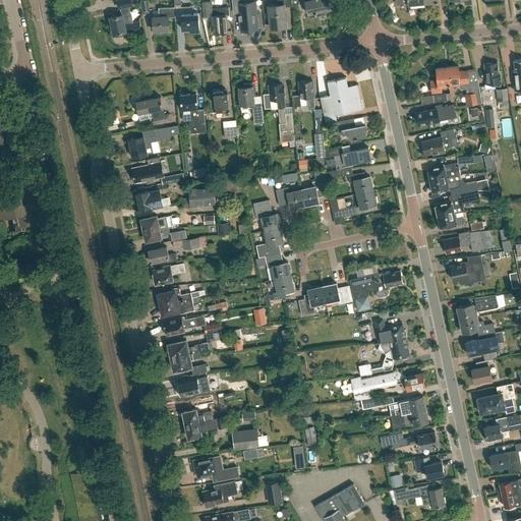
[(121,8),(123,14),(110,17),(110,18),(108,18),(109,25),(112,24),(114,34),(126,32),(126,33),(140,32),(139,21),(132,22),(129,9),(129,6),(132,6),(131,0),(115,0),(118,8),(121,8)]
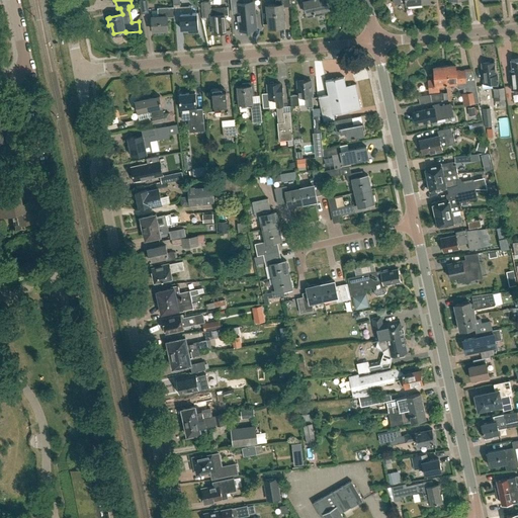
[(140,0),(140,1),(142,14),(149,13),(146,0),(140,0)]
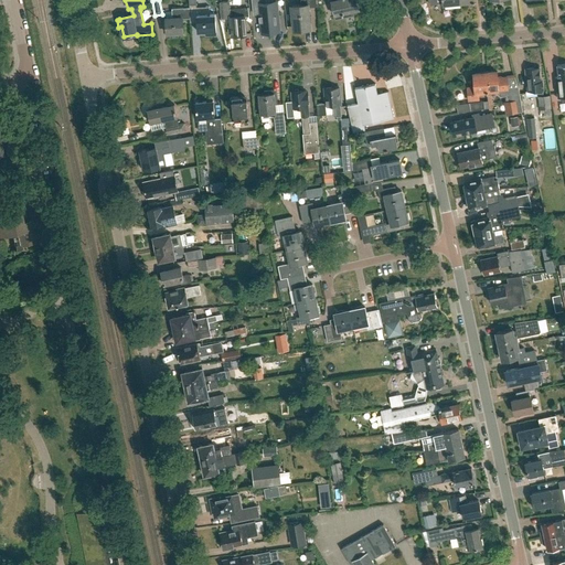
[(191,19),(190,18),(191,22),(198,22),(198,32),(216,31),(215,14),(210,14),(210,7),(198,8),(196,0),(188,0),(189,8),(190,8),(191,19)]
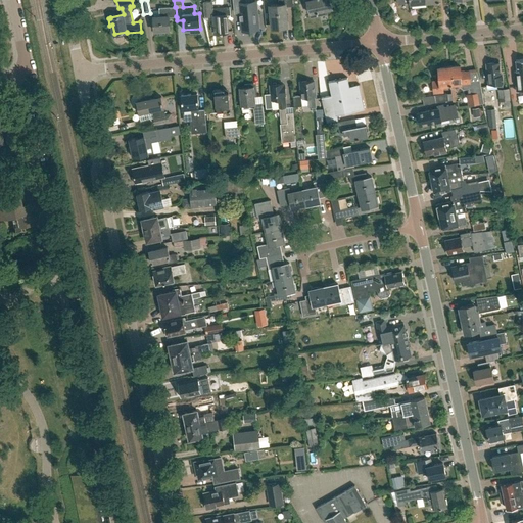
[(243,0),(232,0),(234,13),(240,12),(242,31),(257,30),(256,21),(257,21),(256,12),(255,12),(254,1),(245,2),(243,2),(243,0)]
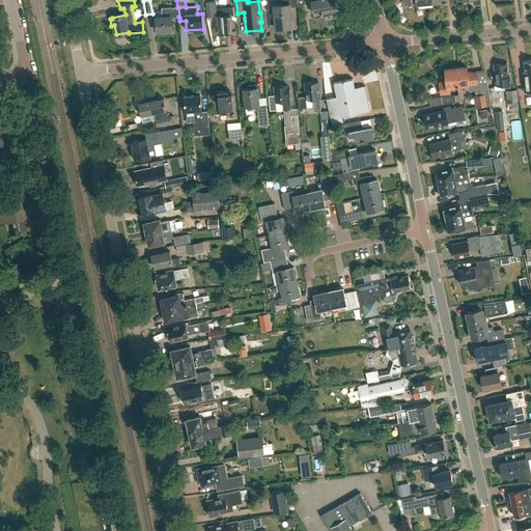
[(276,28),(291,27),(289,7),(298,6),(297,0),(281,0),(282,4),(274,5),(276,28)]
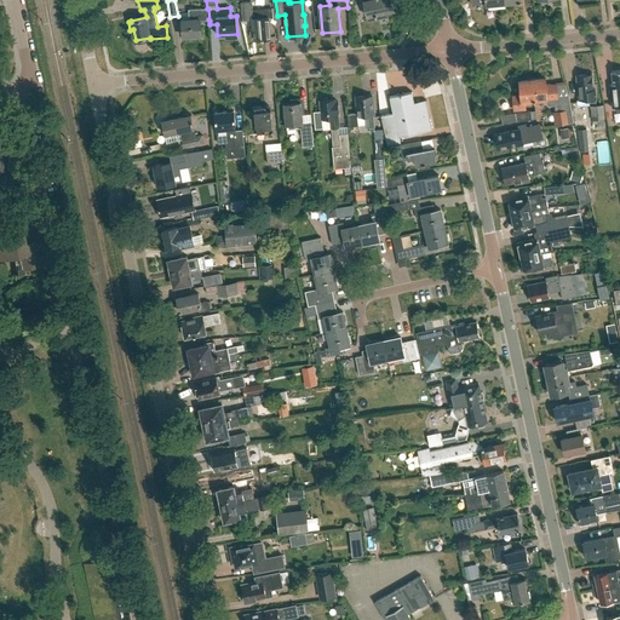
[(367,16),(368,19),(368,21),(389,17),(389,16),(388,16),(388,12),(394,10),(391,0),(363,0),(363,1),(367,16)]
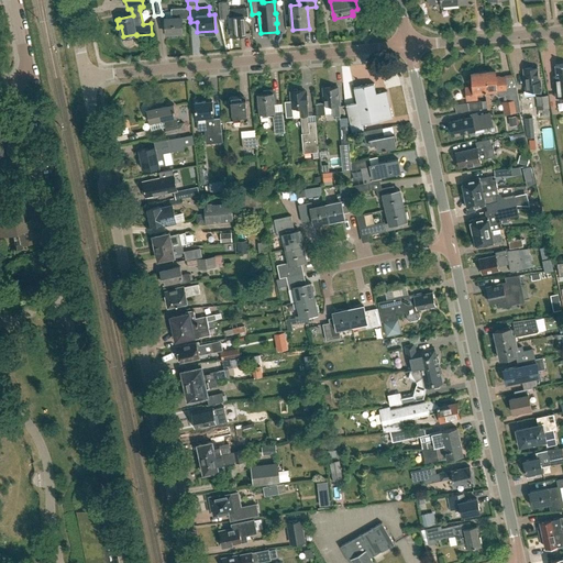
[(229,11),(229,1),(219,2),(220,19),(230,18),(230,28),(228,29),(229,33),(231,34),(231,36),(245,35),(243,17),(247,17),(246,8),(235,9),(235,10),(229,11)]
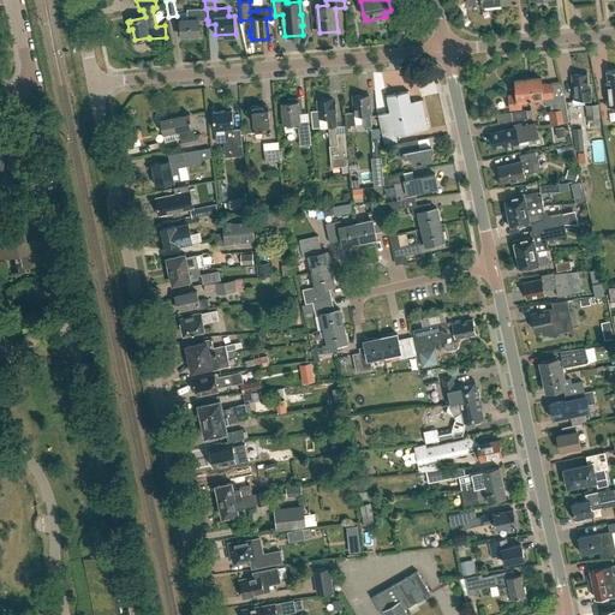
[(199,21),(207,19),(208,21),(207,9),(206,9),(187,10),(187,12),(180,12),(181,36),(199,35),(199,21)]
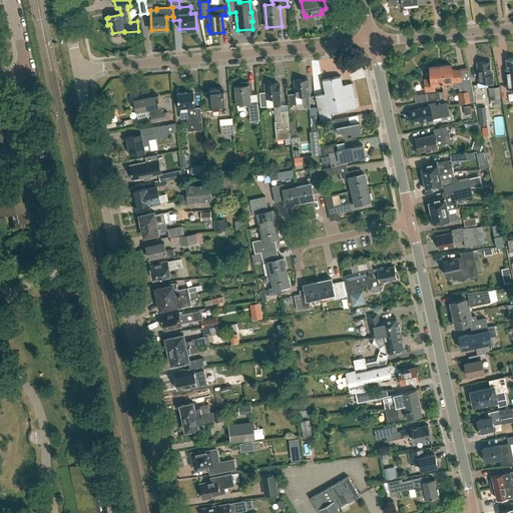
[(512,88),(512,58),(506,59),(506,60),(507,69),(504,70),(505,70),(507,89),(506,89),(506,90),(512,88)]
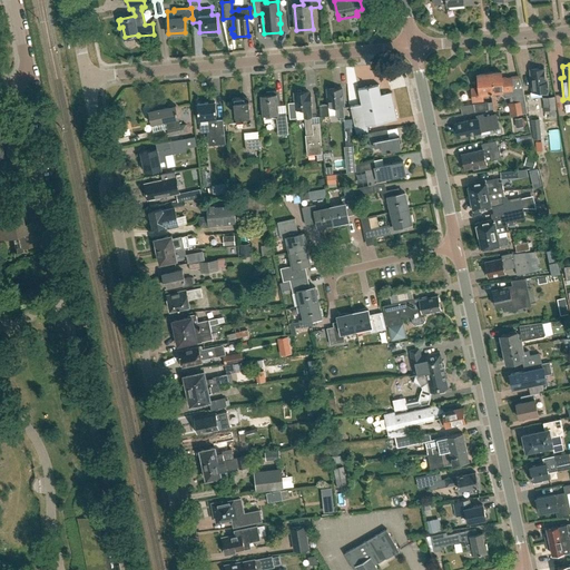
[(540,69),(540,68),(530,69),(531,76),(530,78),(531,91),(546,90),(546,94),(549,94),(548,81),(546,82),(544,69),(540,69)]
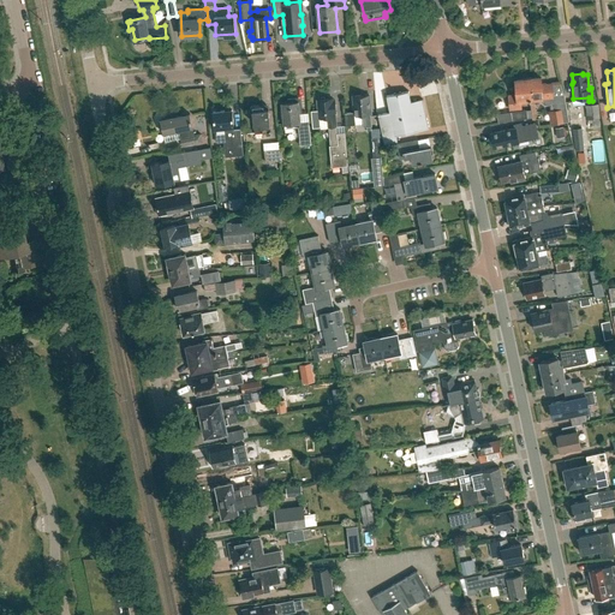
[(520,100),(530,99),(530,89),(532,89),(531,78),(515,81),(517,95),(508,95),(509,108),(521,107),(520,100)]
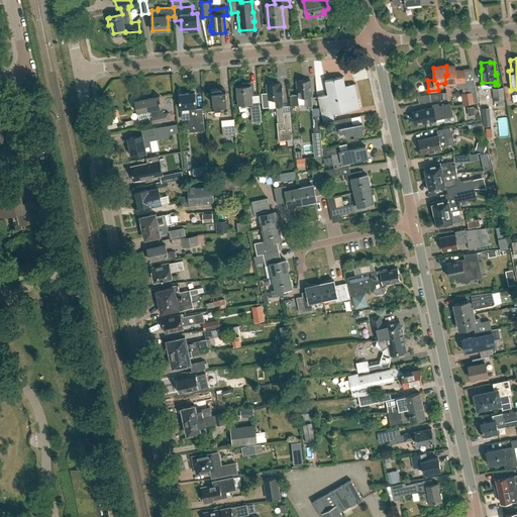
[(445,75),(445,83),(455,82),(454,84),(458,88),(464,87),(464,92),(461,93),(463,104),(479,102),(478,95),(475,80),(466,81),(464,71),(455,72),(455,66),(446,66),(447,75),(445,75)]
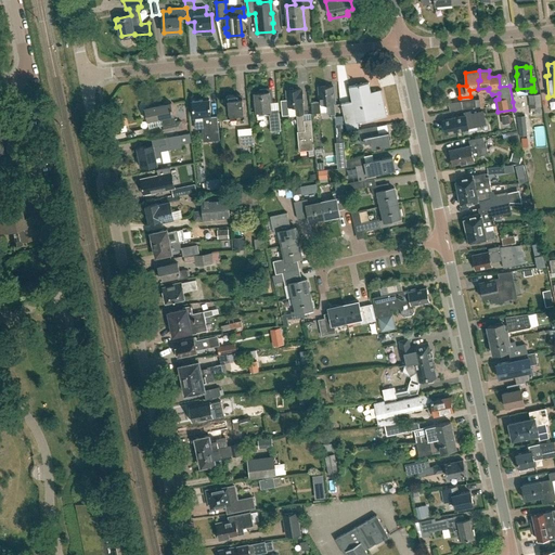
[(371,91),(369,82),(349,86),(352,101),(341,103),(347,129),(359,127),(358,121),(387,116),(382,89),(371,91)]
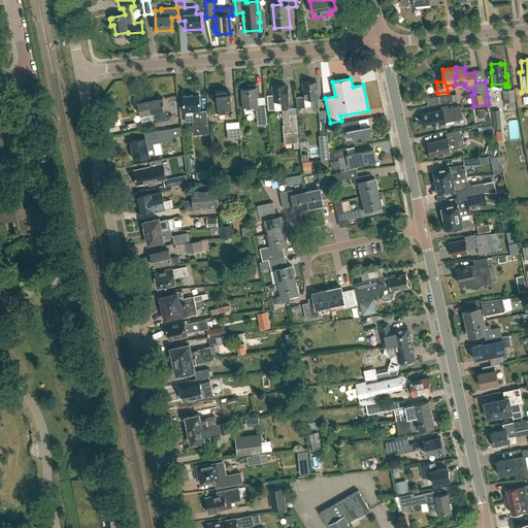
[(312,83),(312,81),(303,83),(304,90),(303,90),(303,96),(296,97),(297,107),(305,107),(304,99),(311,98),(312,108),(320,108),(317,83),(312,83)]
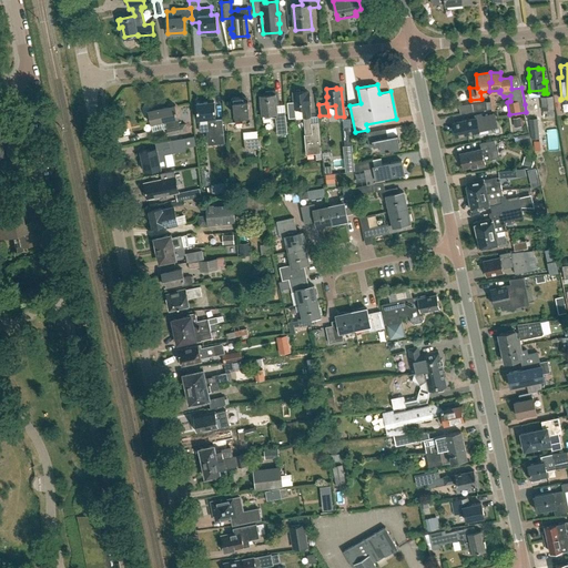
[(279,115),(275,93),(275,90),(265,91),(265,94),(261,94),(261,101),(260,101),(260,108),(262,108),(263,119),(271,118),(271,115),(276,117),(277,133),(287,133),(287,129),(285,114),(279,115)]
